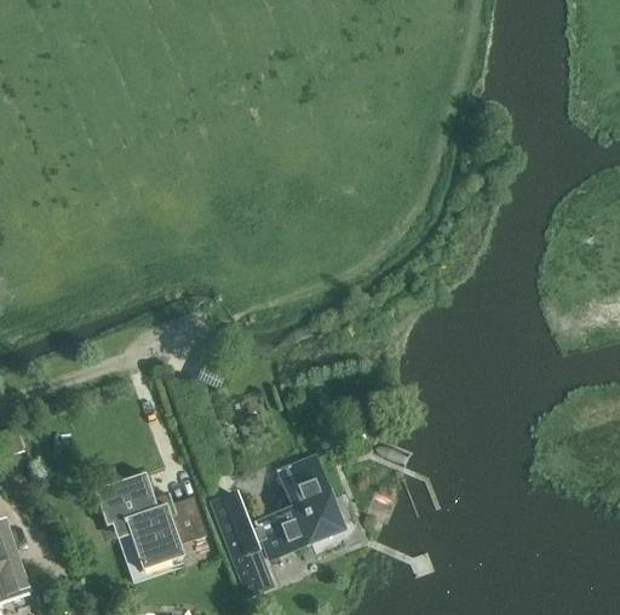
[(339,530),(343,524),(338,512),(337,513),(334,512),(320,473),(319,473),(313,455),(280,467),(287,486),(287,487),(291,498),(286,500),(283,505),(286,510),(283,511),(257,522),(269,555),(296,544),(326,532),(327,534),(339,530)]
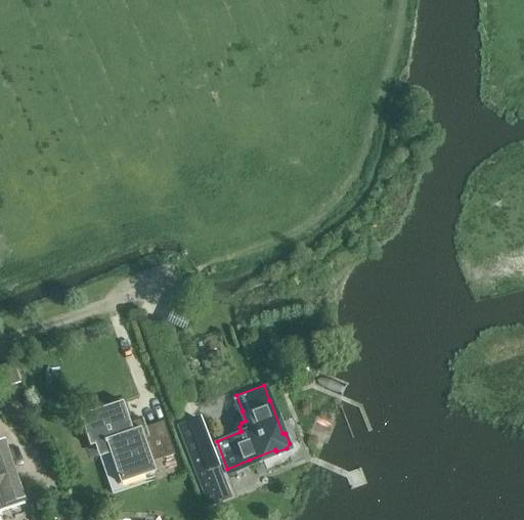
[(142,416),(129,420),(122,398),(79,413),(89,442),(103,438),(103,440),(105,440),(120,480),(155,469),(151,459),(174,451),(163,418),(145,424),(142,416)]
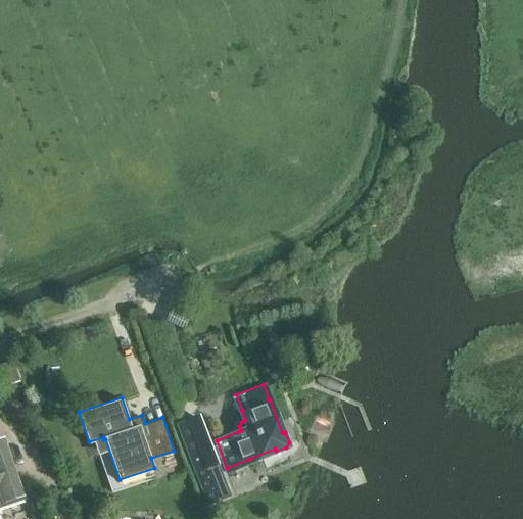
[(177,422),(196,472),(219,465),(199,413),(177,422)]
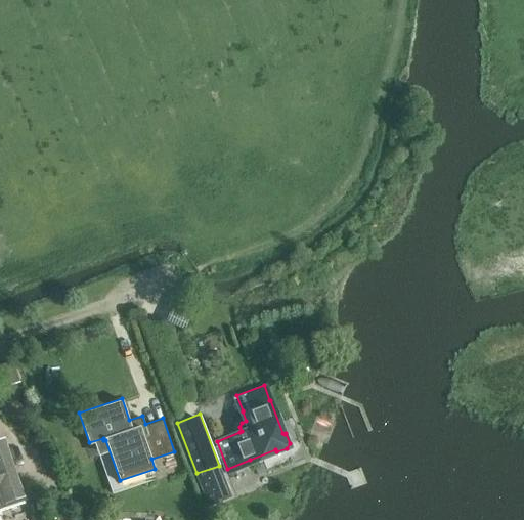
[(0,505),(24,496),(23,493),(3,438),(0,439),(0,505)]
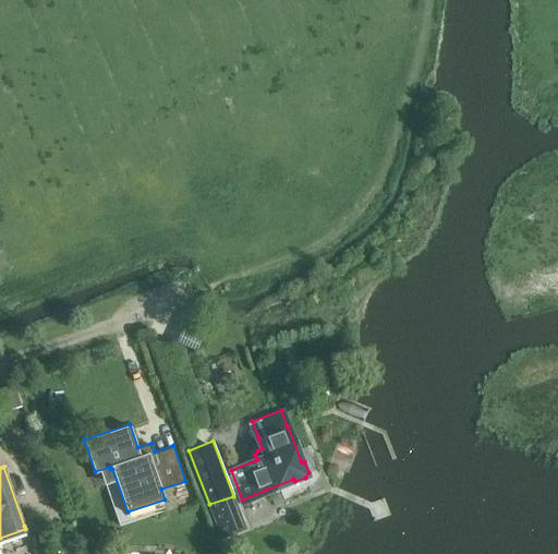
[(247,531),(233,496),(209,504),(223,540),(247,531)]
